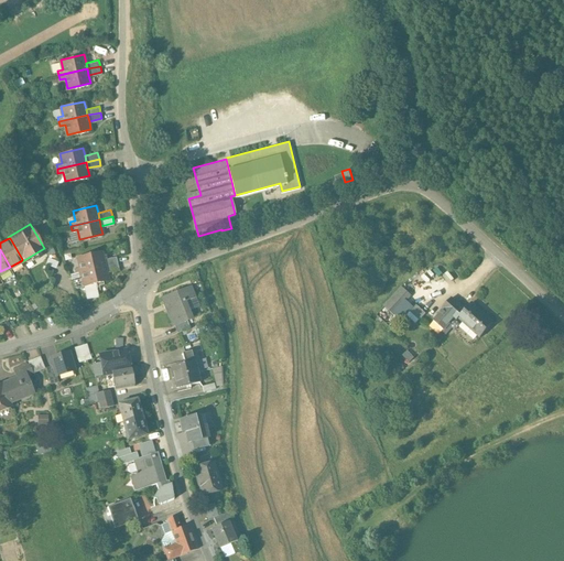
[(101,250),(77,256),(79,266),(76,267),(77,271),(105,265),(104,258),(101,250)]
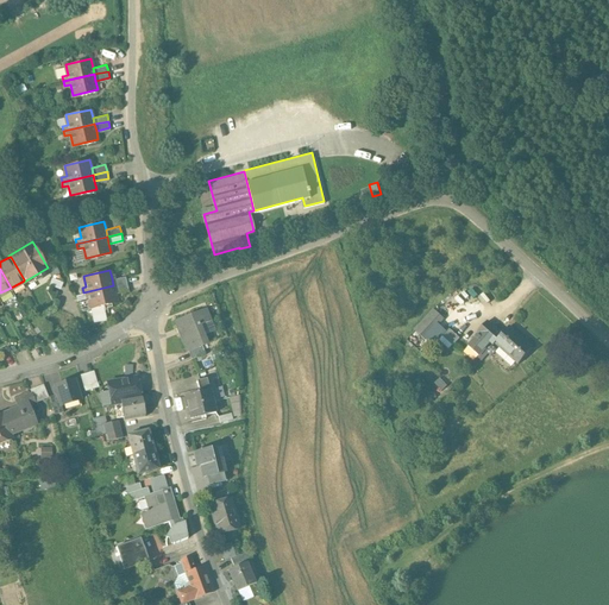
[(125,275),(112,278),(113,285),(126,282),(125,275)]
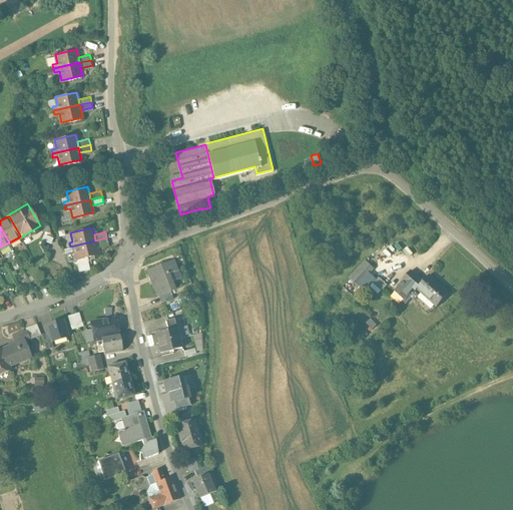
[(106,237),(95,240),(96,246),(108,243),(106,237)]
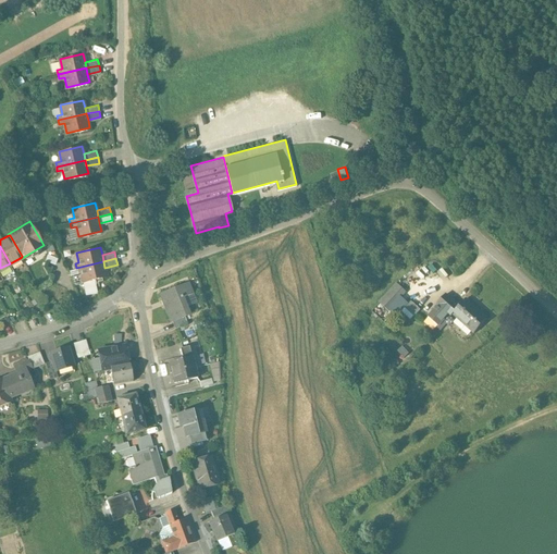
[(103,261),(76,268),(77,272),(81,271),(83,281),(107,275),(104,268),(103,261)]
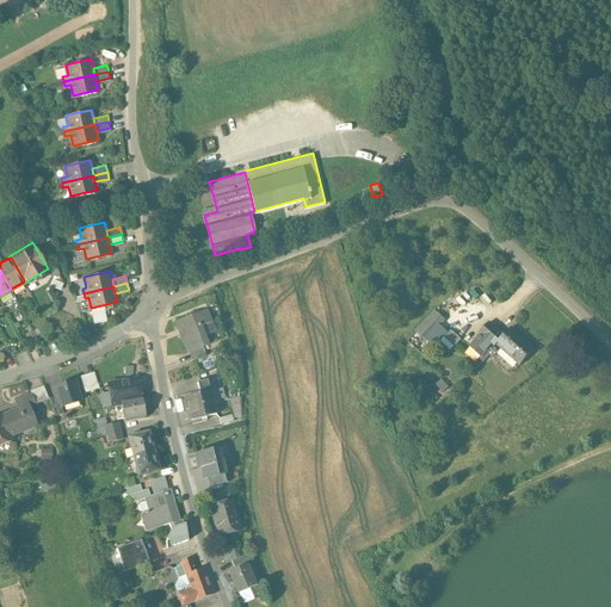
[(205,308),(176,320),(187,351),(189,350),(203,345),(208,342),(199,324),(210,320),(205,308)]
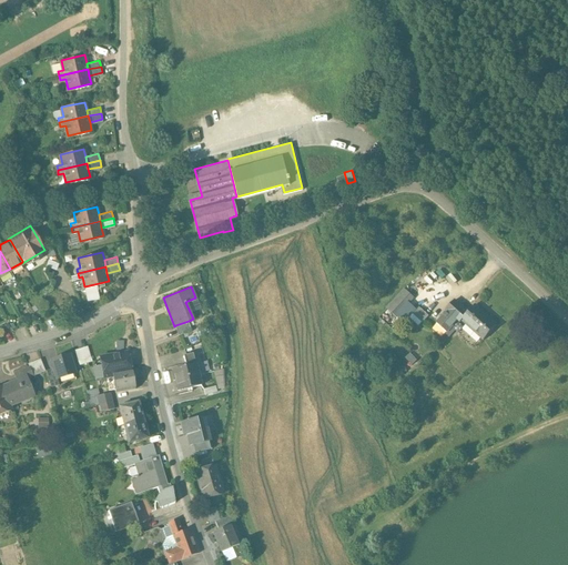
[(404,286),(387,305),(386,305),(395,314),(396,314),(395,313),(413,294),(413,295),(414,294),(404,286)]
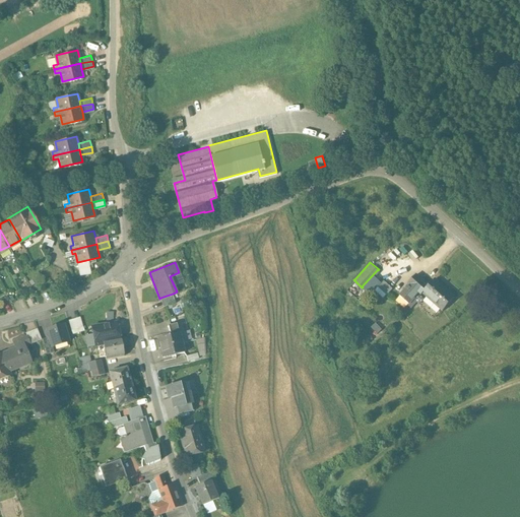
[(415,272),(408,281),(409,282),(399,294),(408,302),(418,291),(421,293),(423,291),(428,284),(415,272)]
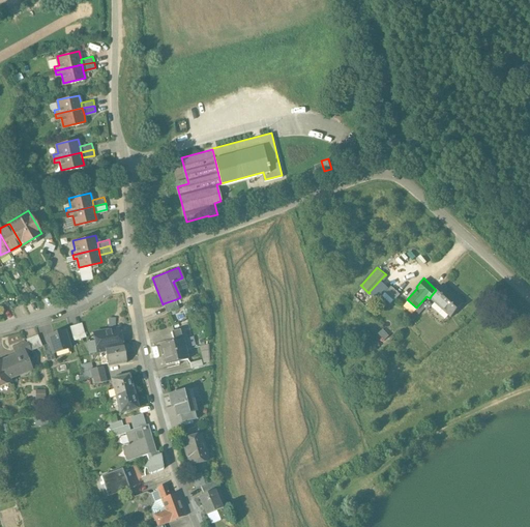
[(464,301),(443,283),(436,290),(431,296),(451,315),(464,301)]
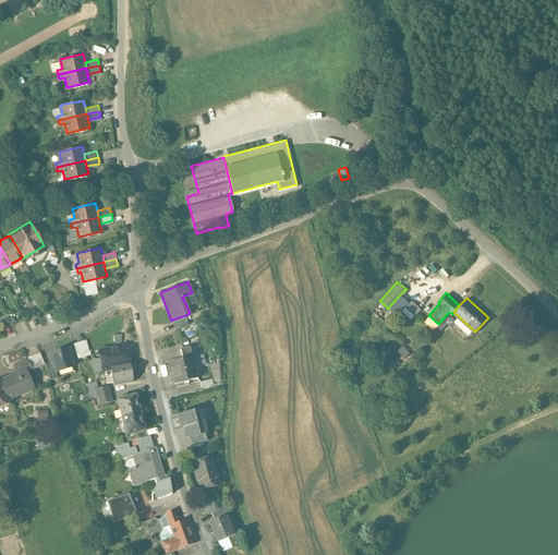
[(421,309),(412,300),(408,304),(417,313),(421,309)]
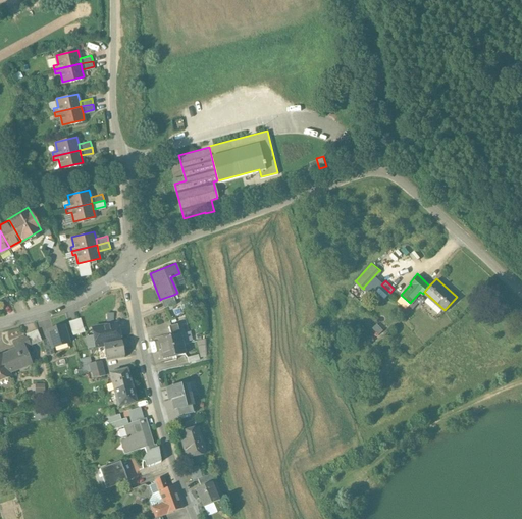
[(387,294),(378,286),(375,289),(384,298),(387,294)]
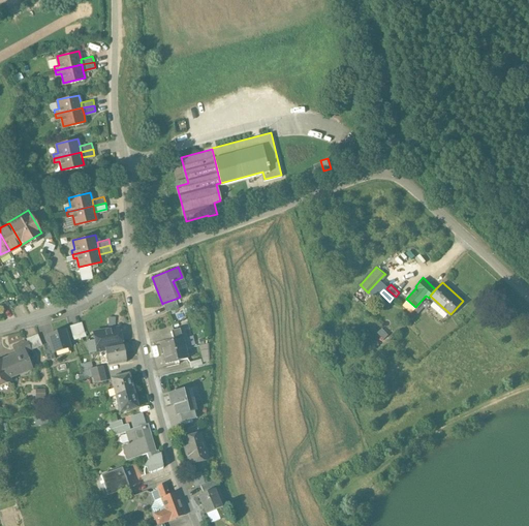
[(176,299),(163,303),(166,310),(178,305),(176,299)]
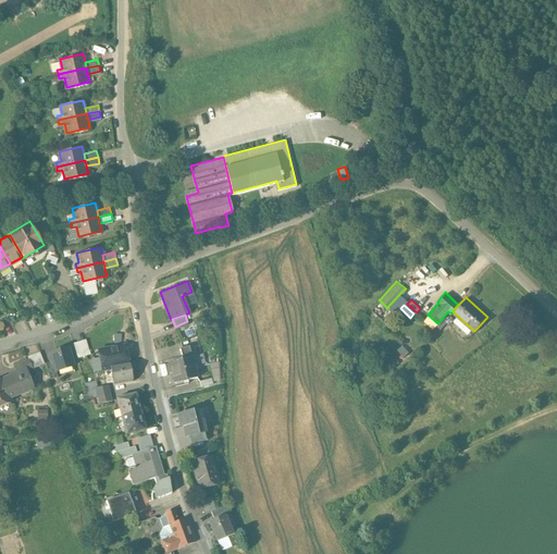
[(77,355),(90,352),(86,336),(73,340),(77,355)]
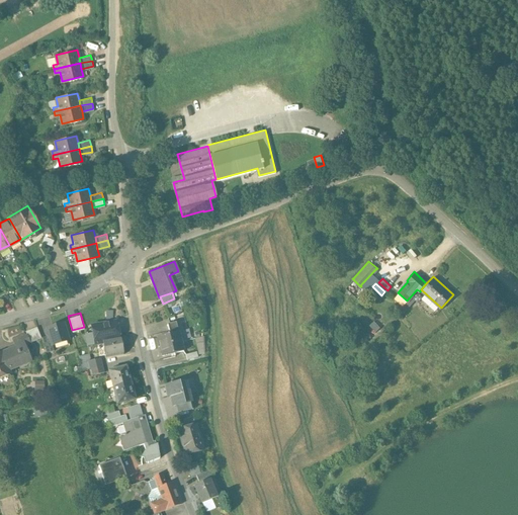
[(116,319),(91,323),(95,343),(103,341),(102,338),(119,335),(116,319)]
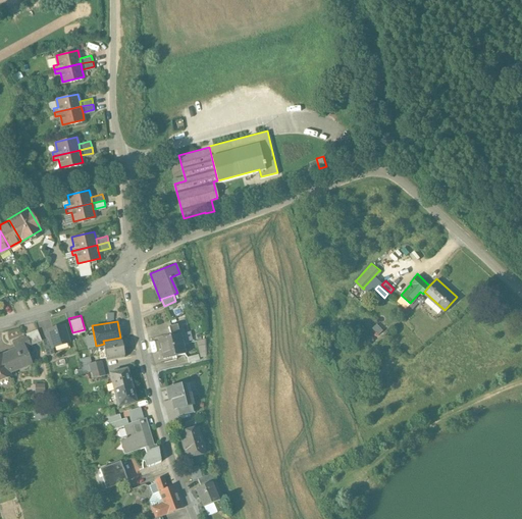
[(171,334),(158,338),(161,348),(183,342),(180,332),(179,332),(177,322),(168,324),(171,334)]
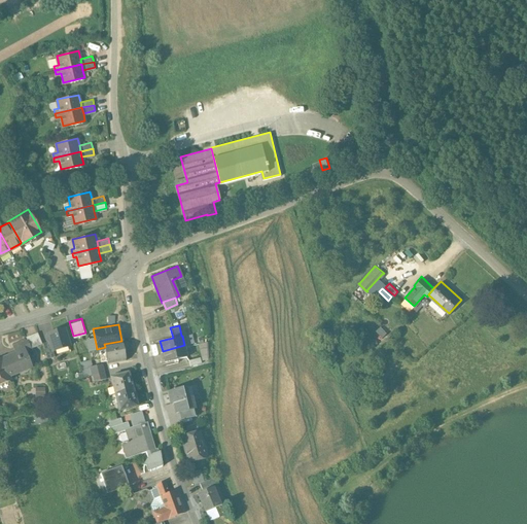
[(64,327),(47,333),(49,339),(53,349),(54,349),(69,344),(64,327)]
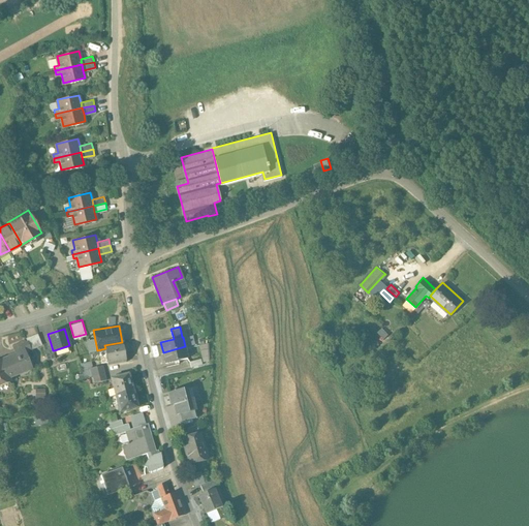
[(37,333),(26,338),(30,347),(41,343),(37,333)]
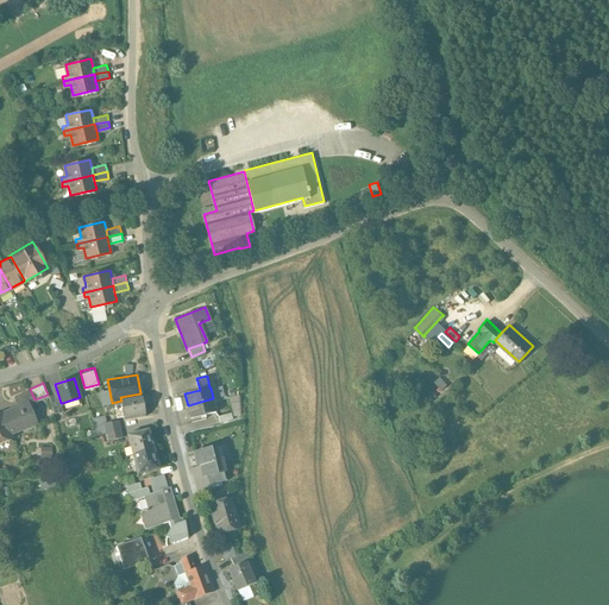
[(31,391),(16,398),(18,404),(29,401),(29,402),(35,398),(31,391)]
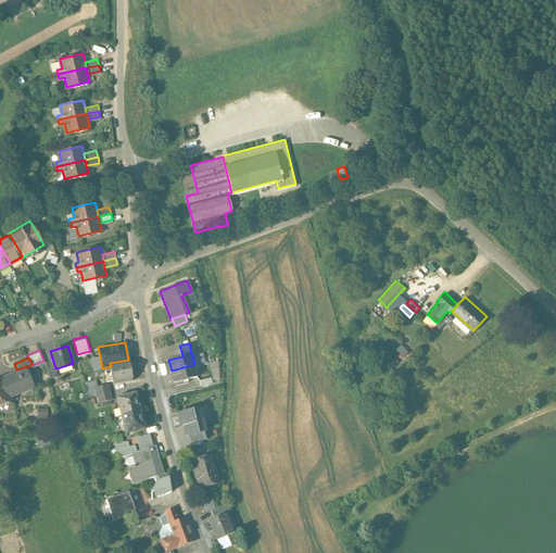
[(52,357),(45,360),(49,377),(58,375),(57,368),(55,368),(52,357)]
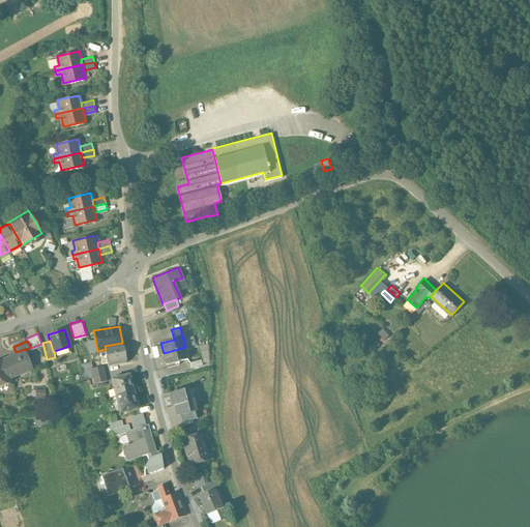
[(208,341),(200,343),(204,360),(209,359),(208,341)]
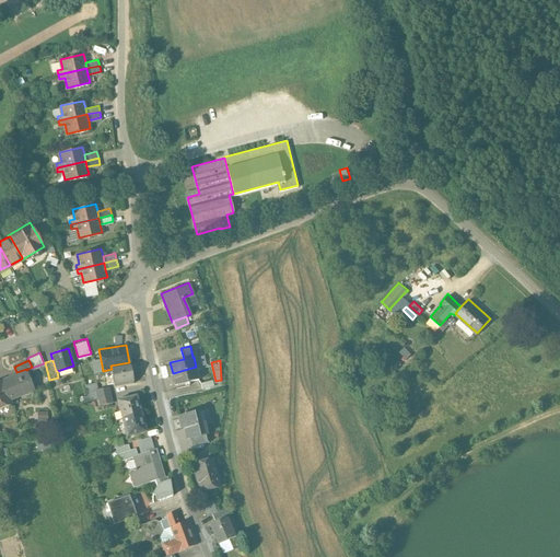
[(129,362),(111,366),(112,369),(114,385),(133,381),(130,362),(129,362)]
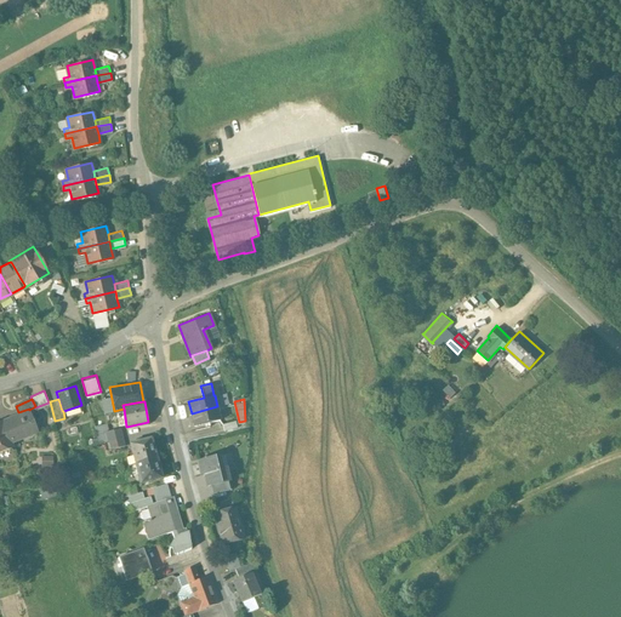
[(217,406),(192,413),(194,424),(220,418),(217,406)]
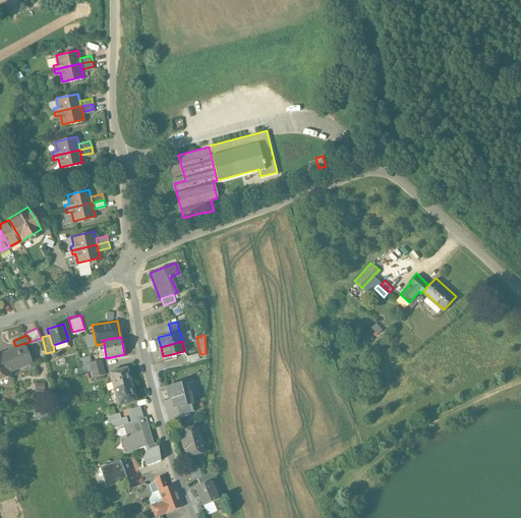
[(15,346),(9,349),(10,352),(1,355),(7,370),(15,367),(14,365),(31,358),(24,344),(24,343),(15,346)]
